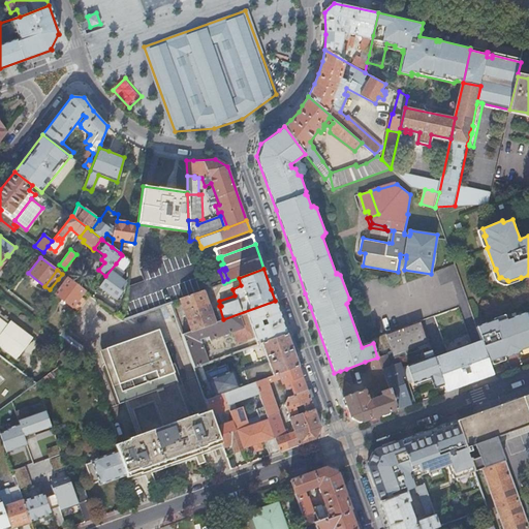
[(118,272),(116,275),(111,271),(98,287),(116,300),(123,290),(121,288),(126,282),(121,278),(122,276),(118,272)]
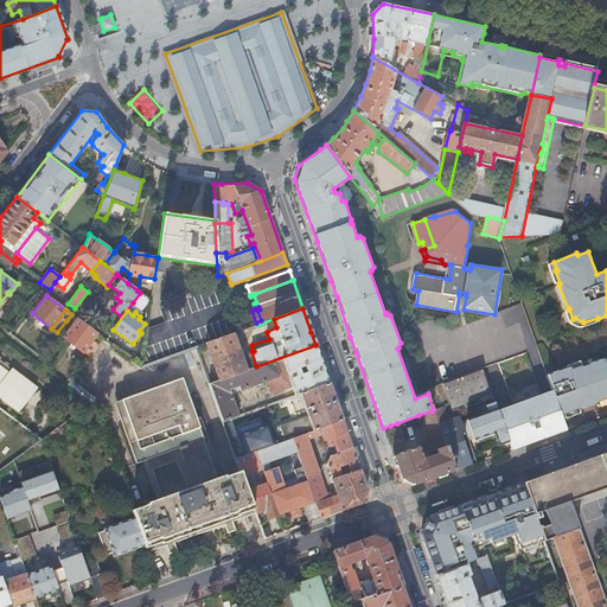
[(81,353),(82,352),(90,340),(96,333),(77,319),(75,321),(62,338),(81,353)]
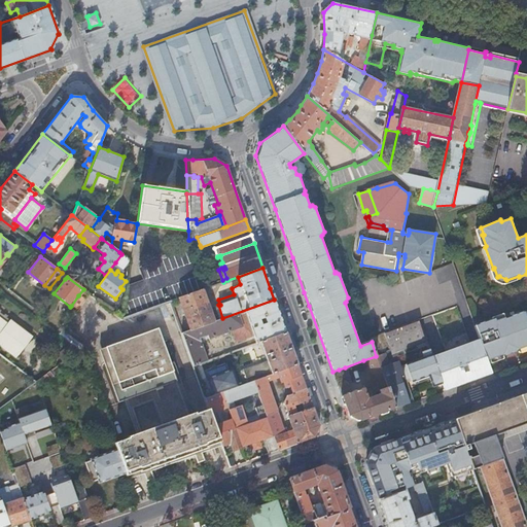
[(85,284),(94,290),(97,286),(89,280),(85,284)]
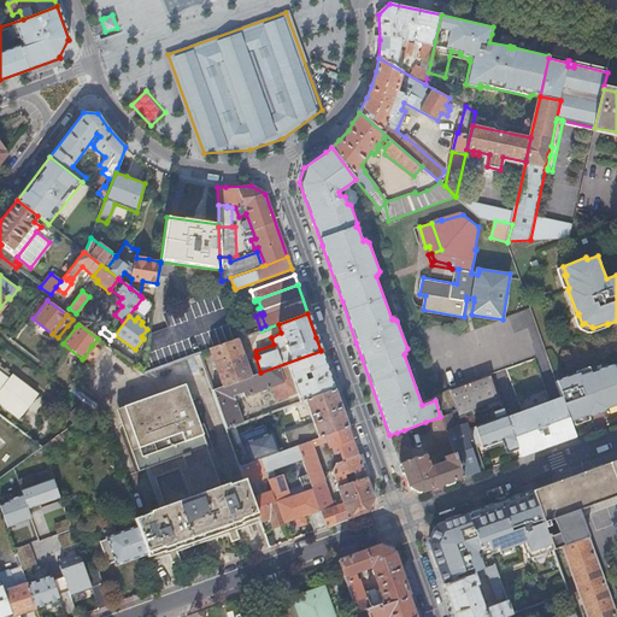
[(238,339),(209,348),(222,386),(251,376),(238,339)]
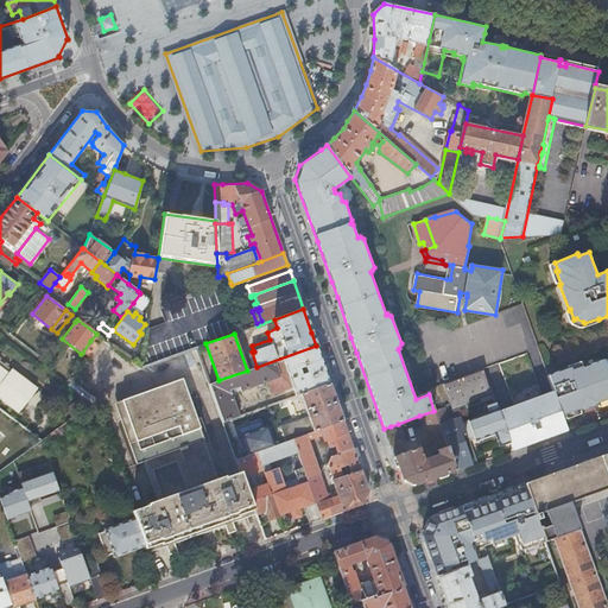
[(82,353),(88,358),(96,346),(90,341),(82,353)]
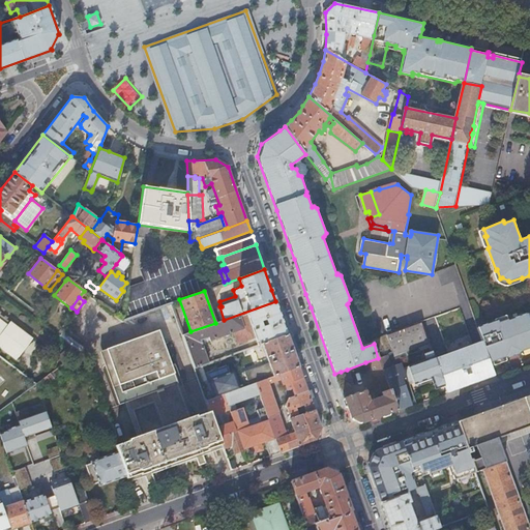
[(190,331),(183,334),(195,367),(209,362),(200,340),(208,336),(209,340),(234,331),(237,343),(255,336),(258,345),(262,344),(288,334),(282,318),(275,301),(224,320),(222,321),(215,323),(190,331)]
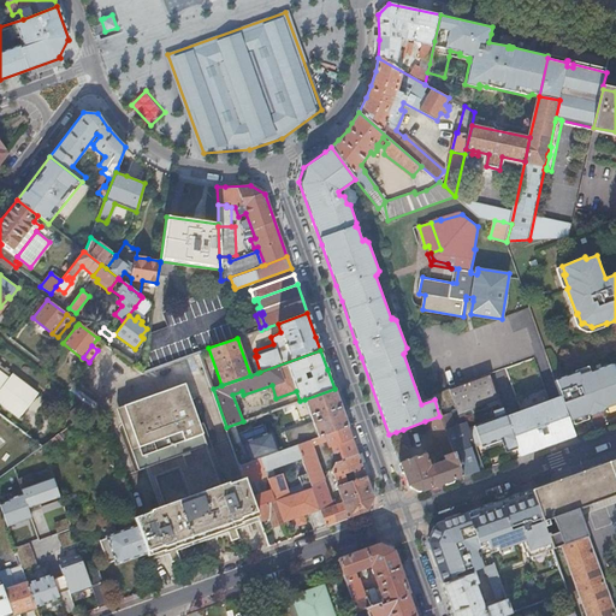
[(575,436),(570,420),(615,404),(615,368),(615,366),(614,363),(591,372),(590,368),(556,379),(562,396),(561,396),(575,436)]
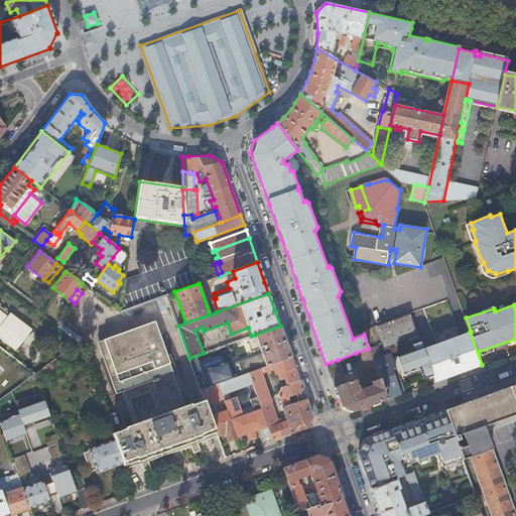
[(0,310),(7,316),(9,313),(0,306),(0,310)]
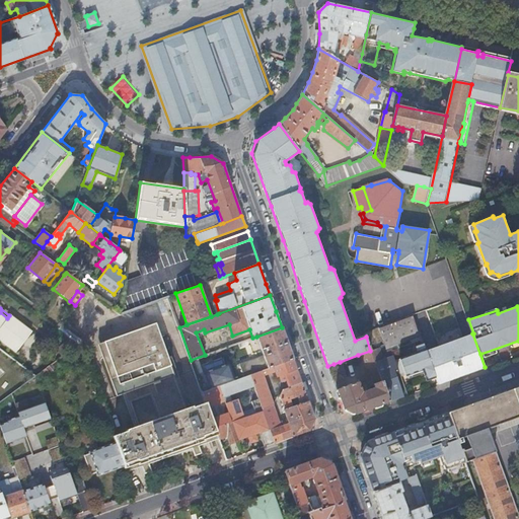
[(0,349),(11,358),(31,331),(10,315),(9,315),(7,318),(0,312),(0,349)]
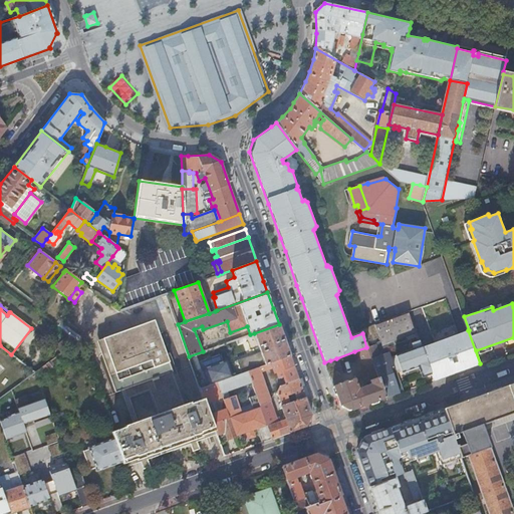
[(399,393),(403,391),(396,370),(388,347),(417,337),(409,313),(374,325),(399,393)]
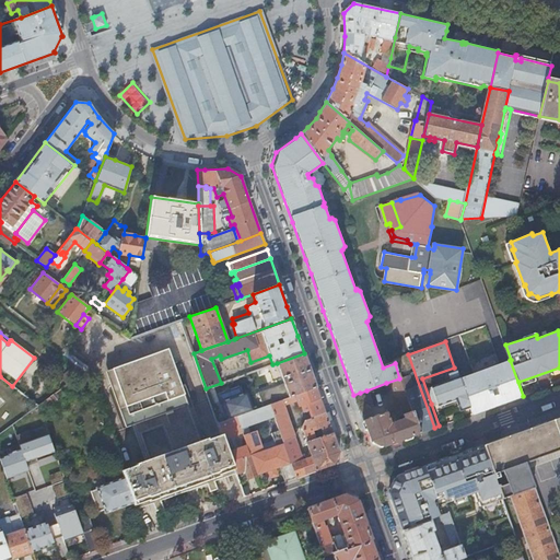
[(149,468),(124,477),(133,503),(133,504),(136,509),(151,503),(154,511),(163,509),(160,500),(165,498),(198,487),(205,485),(208,492),(217,489),(213,481),(236,473),(230,457),(224,441),(205,448),(181,382),(168,348),(105,371),(126,428),(133,424),(149,468)]
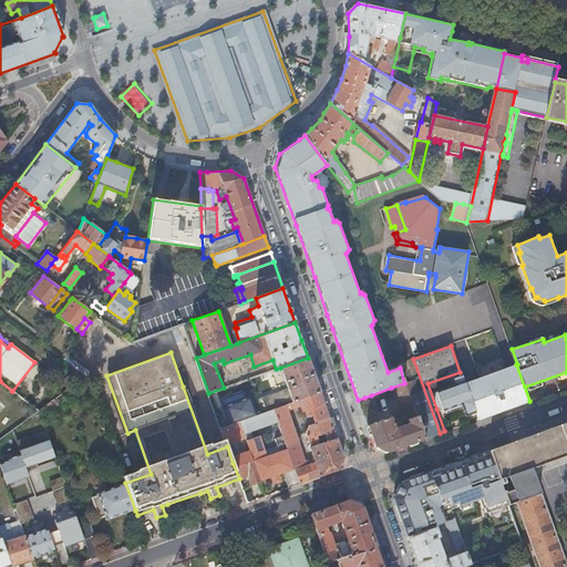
[(308,358),(280,368),(287,388),(261,397),(266,411),(272,409),(320,391),(313,374),(308,358)]
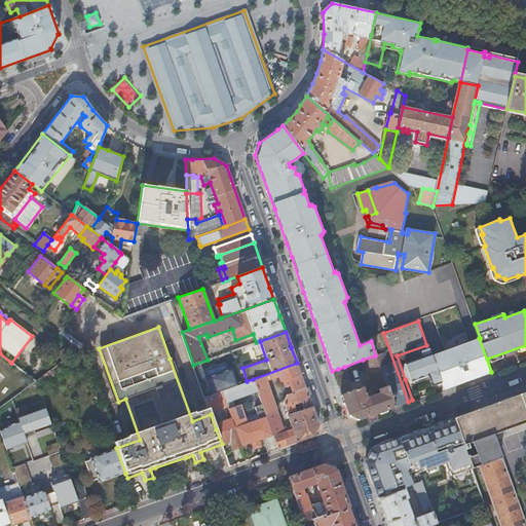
[(408,402),(383,333),(369,338),(371,341),(375,355),(393,407),(408,402)]
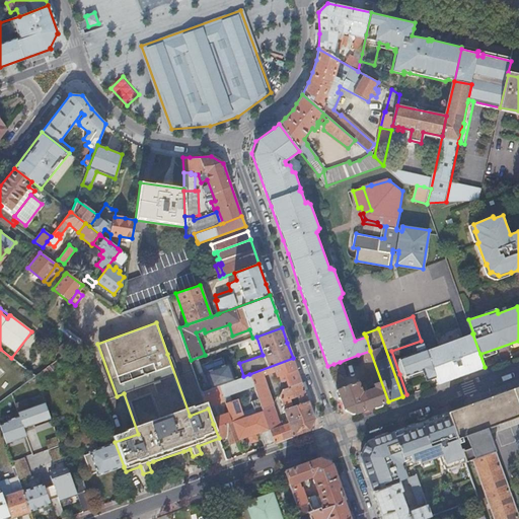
[(462,375),(485,367),(472,334),(425,351),(434,378),(436,384),(462,375)]
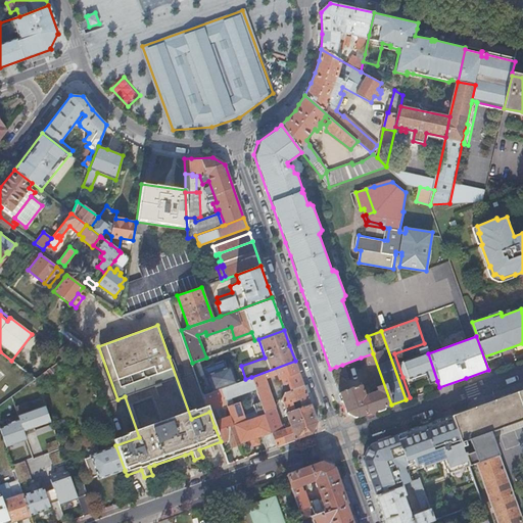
[(57,351),(61,360),(78,347),(69,340),(57,351)]
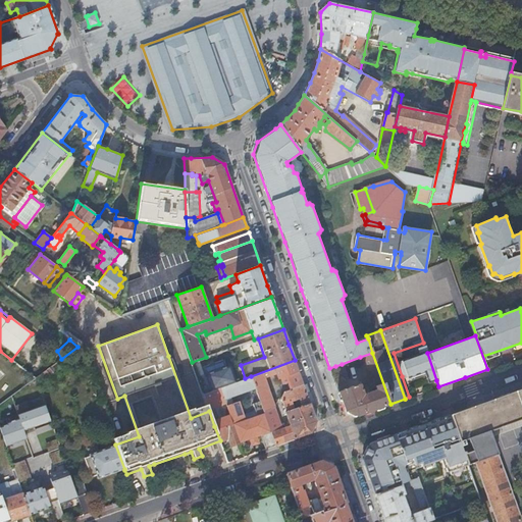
[(428,382),(436,380),(427,353),(423,343),(394,353),(402,376),(406,374),(407,377),(424,371),(426,375),(428,382)]
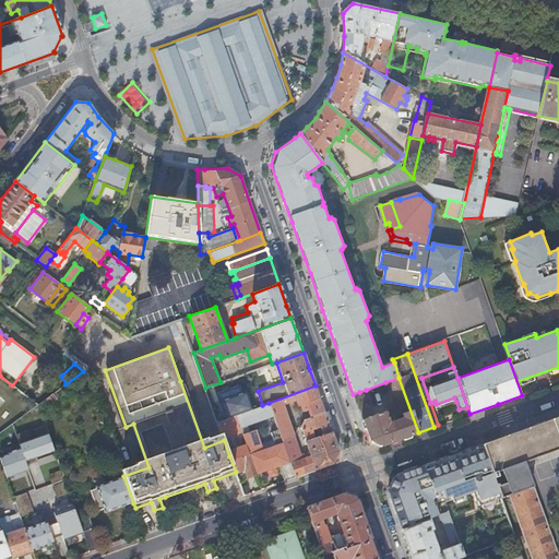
[(381,445),(418,432),(399,378),(385,382),(396,413),(391,415),(392,419),(388,420),(384,412),(361,420),(369,440),(381,445)]
